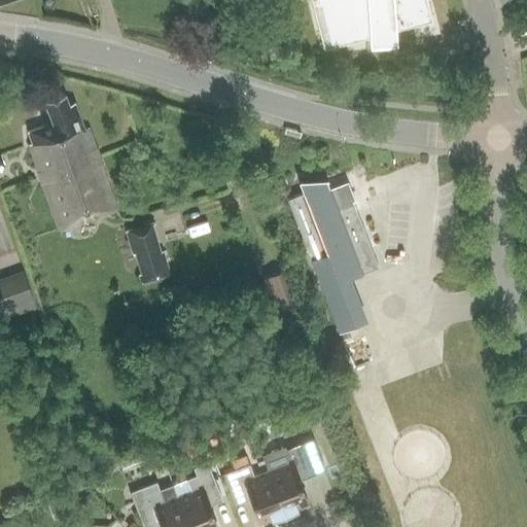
[(311,0),(323,48),(427,22),(422,1),(417,2),(416,0),(311,0)]
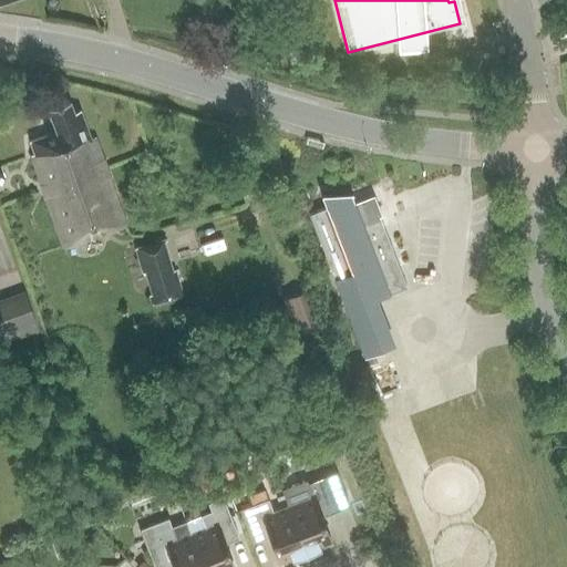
[(454,1),(460,23),(465,22),(466,22),(466,23),(482,19),(476,0),(447,0),(449,2),(454,1)]
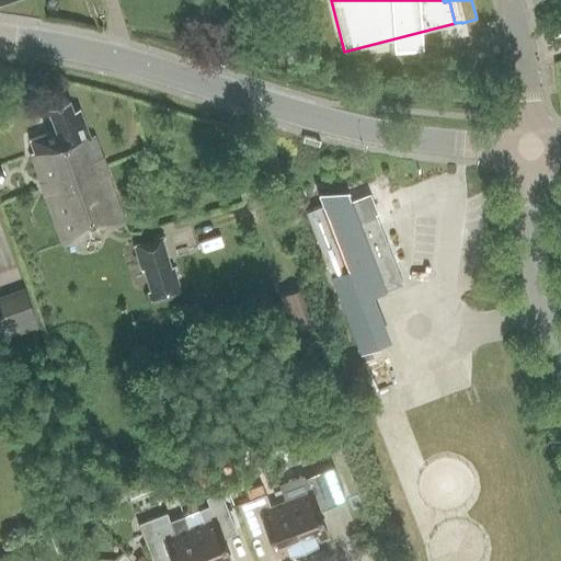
[(30,155),(41,187),(105,164),(95,136),(89,138),(79,110),(72,112),(68,100),(47,107),(56,130),(30,140),(34,153),(30,155)]
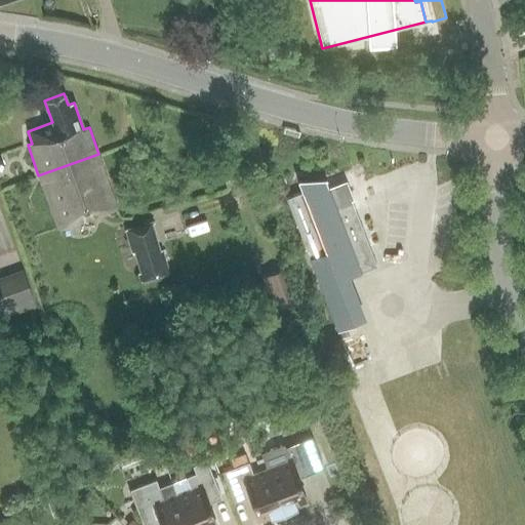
[(118,207),(98,154),(38,175),(57,229),(118,207)]
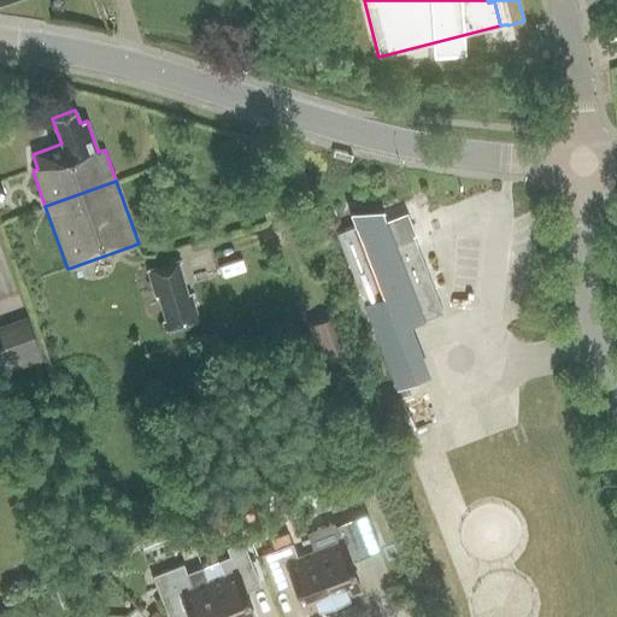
[(410,391),(407,383),(417,380),(398,330),(444,312),(409,223),(391,229),(385,211),(350,211),(356,225),(338,233),(400,395),(410,391)]
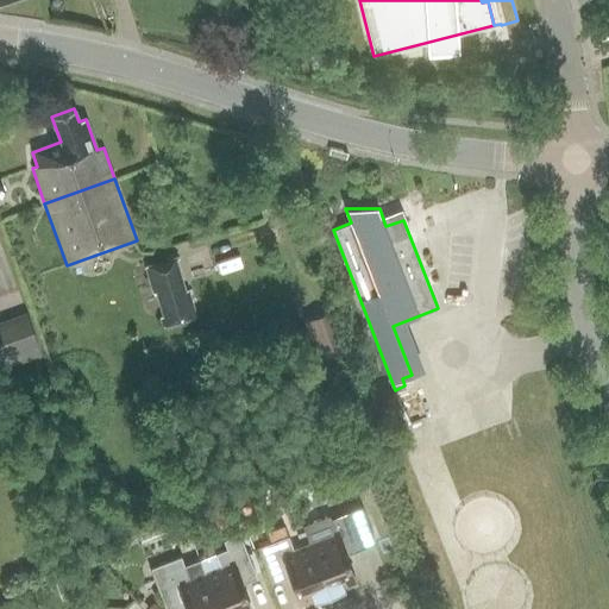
[(144,265),(152,292),(156,290),(163,315),(159,316),(162,325),(195,315),(188,290),(184,292),(175,257),(144,265)]
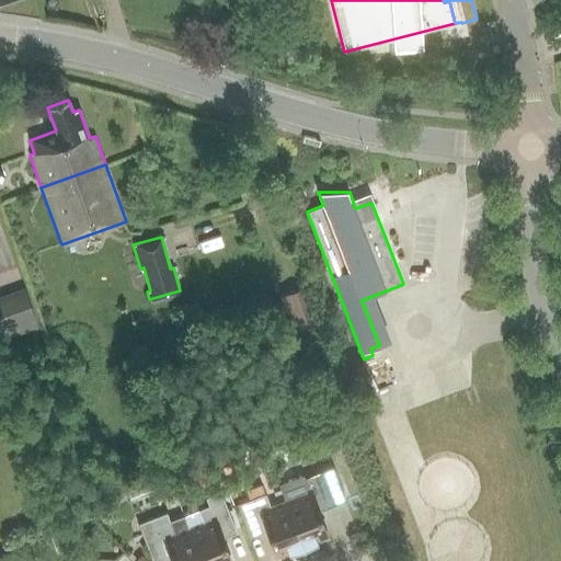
[(26,296),(0,305),(0,329),(34,318),(26,296)]
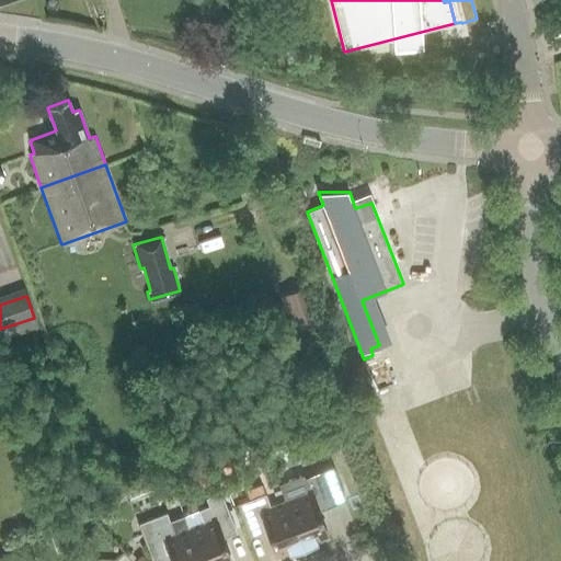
[(299,494),(284,500),(302,547),(318,541),(317,540),(328,537),(316,506),(330,500),(320,472),(294,482),(299,494)]
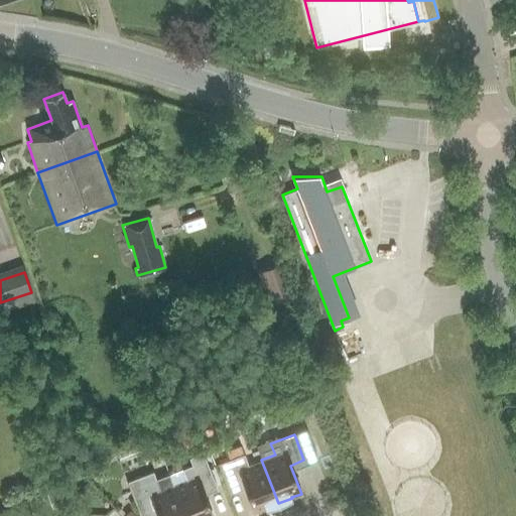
[(244,453),(241,445),(227,450),(230,459),(244,453)]
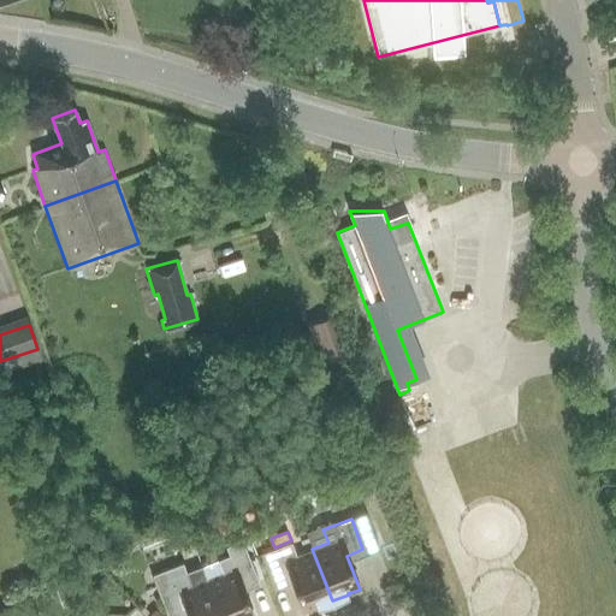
[(218,560),(218,561),(202,567),(220,615),(253,615),(242,586),(258,579),(242,540),(225,546),(229,555),(218,560)]
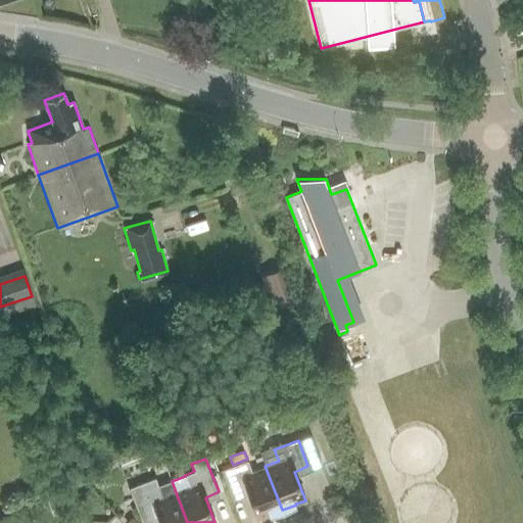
[(282,510),(265,466),(251,471),(247,460),(223,469),(233,495),(247,489),(258,519),(268,515),(282,510)]
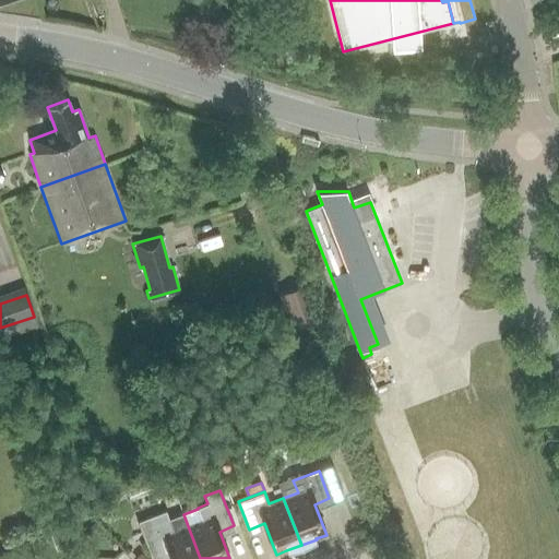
[(200,558),(183,514),(182,513),(168,519),(166,511),(138,521),(152,557),(168,550),(171,558),(200,558)]
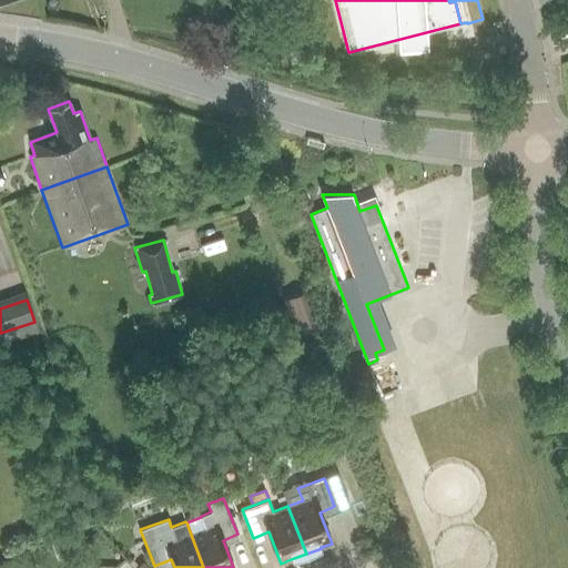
[(73,534),(63,538),(70,555),(81,550),(73,534)]
